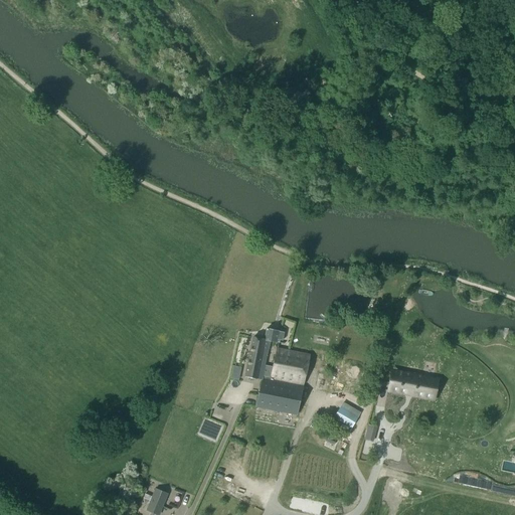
[(253,337),(245,377),(262,380),(263,378),(271,380),(273,367),(265,365),(270,341),(278,343),(278,340),(283,341),(285,332),(279,331),(280,331),(267,328),(265,339),(253,337)]
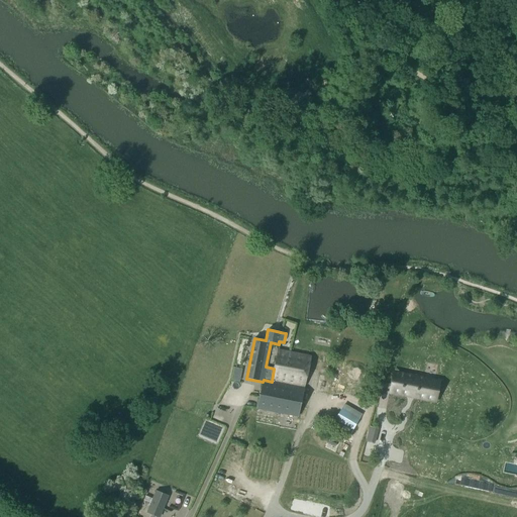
[(263,382),(257,409),(266,411),(276,413),(298,417),(304,388),(274,382),(274,380),(305,387),(311,357),(278,350),(274,369),(272,382),(264,380),(263,382)]
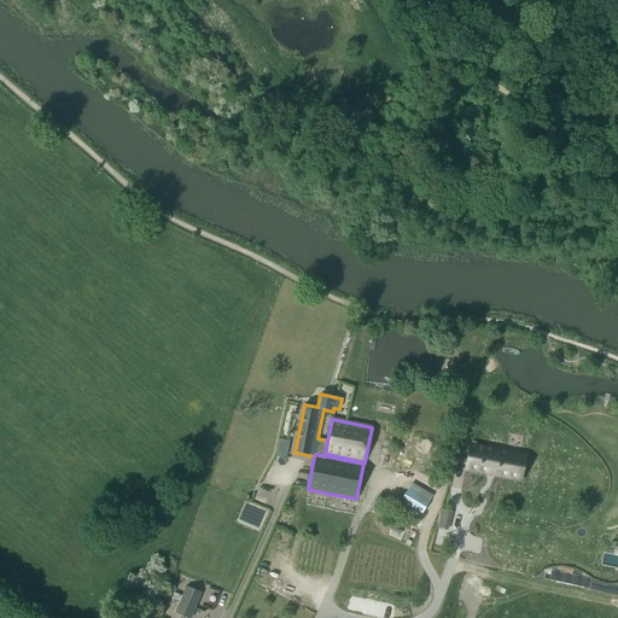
[(278,454),(287,454),(289,439),(279,438),(278,454)]
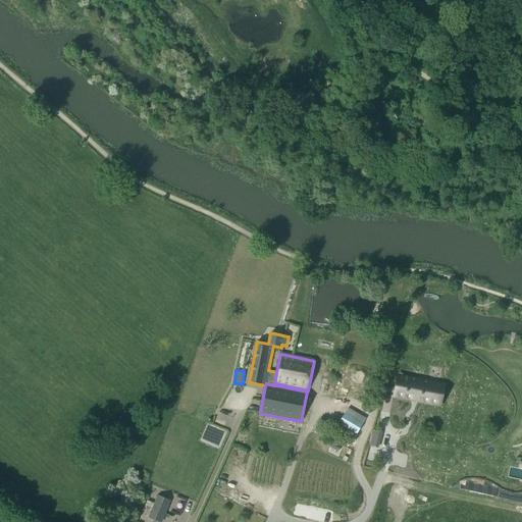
[(400,377),(397,396),(417,400),(420,381),(400,377)]
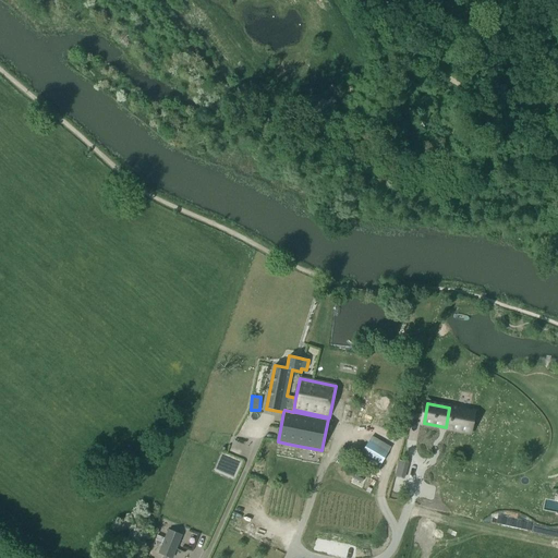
[(449,408),(446,427),(457,429),(468,432),(472,412),(449,408)]
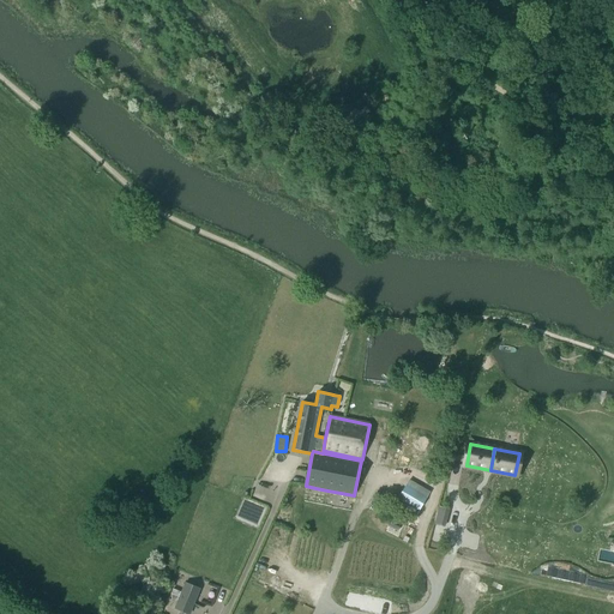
[(398,499),(419,511),(426,499),(405,486),(398,499)]
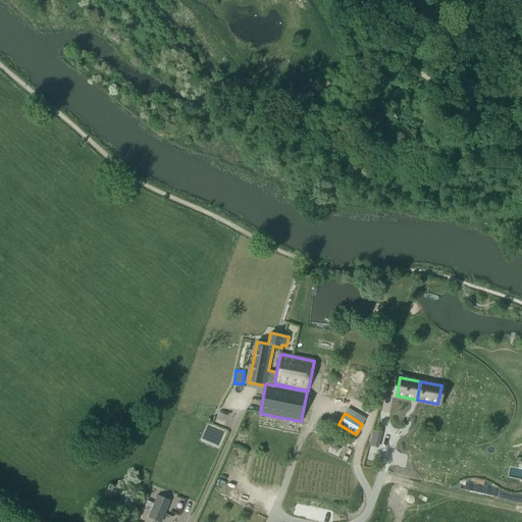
[(158,496),(149,517),(161,521),(170,501),(158,496)]
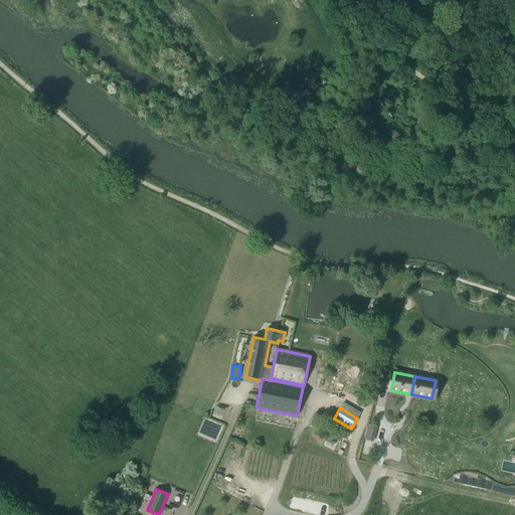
All buildings are outlined.
